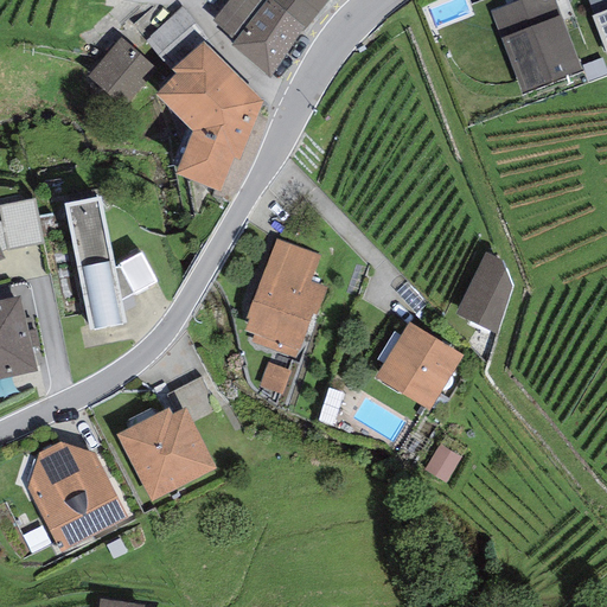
[(306,29),(270,0),(228,0),(211,21),(234,40),(230,45),(269,78),(306,29)]
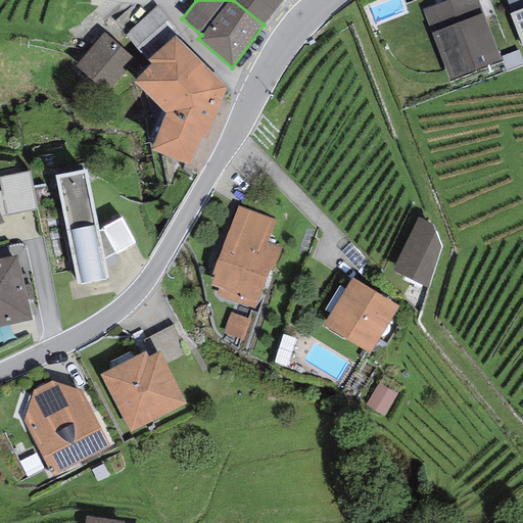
[(233,0),(264,25),(274,11),(259,0),(233,0)]
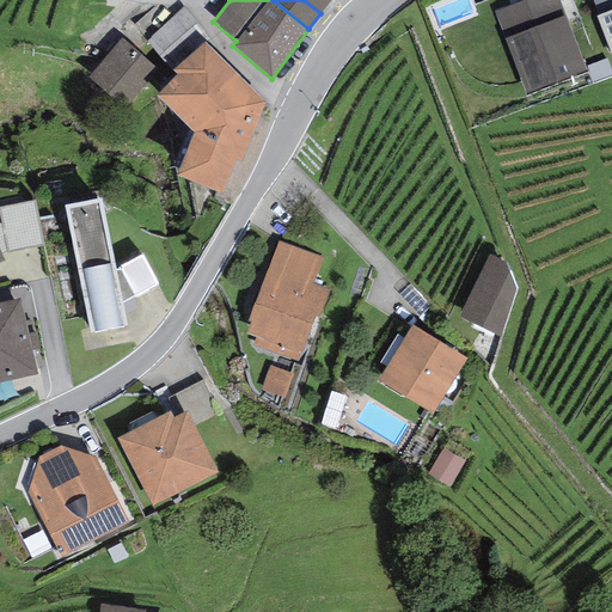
[(304,0),(320,13),(330,0),(304,0)]
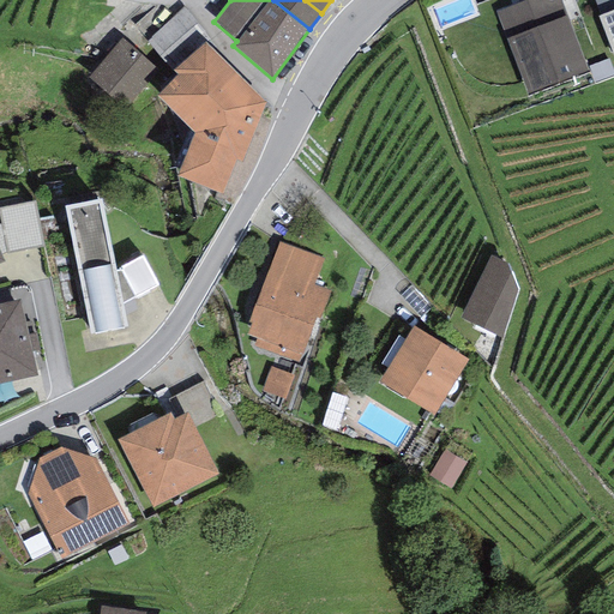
[(561,0),(525,0),(495,12),(529,97),(590,73),(561,0)]
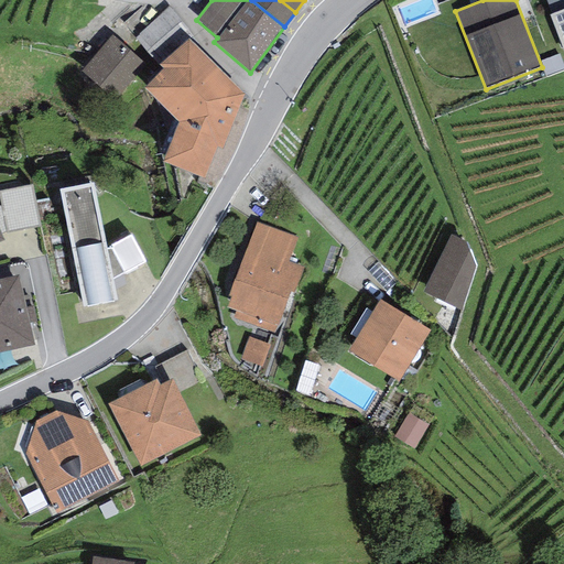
[(563,9),(550,15),(550,18),(563,52),(563,9)]
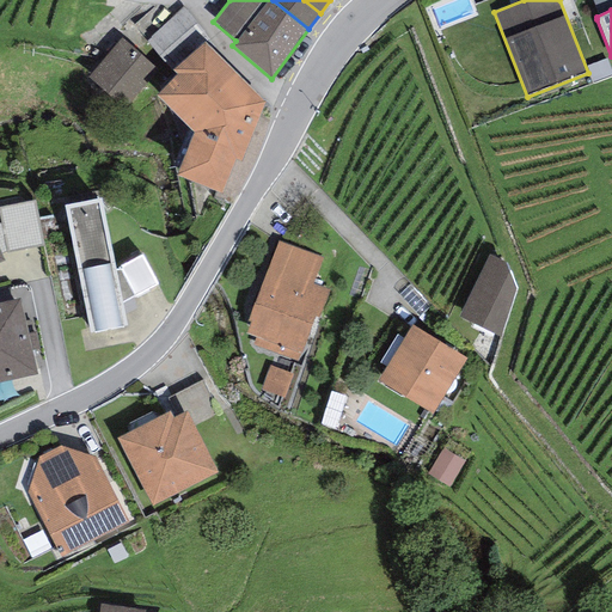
[(158,69),(122,38),(89,78),(124,109),(158,69)]
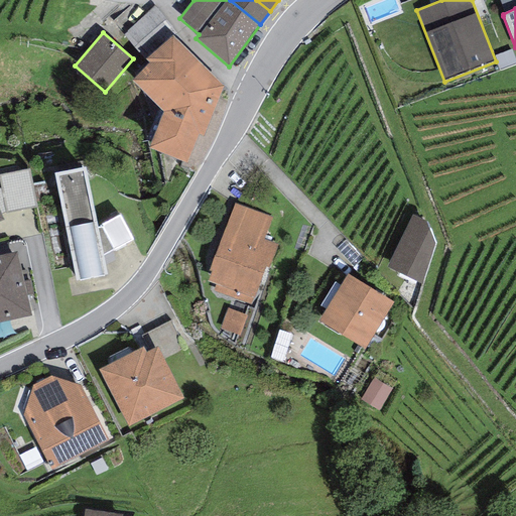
[(149,62),(132,81),(163,111),(148,148),(186,163),(198,135),(204,136),(223,86),(172,35),(146,58),(149,62)]
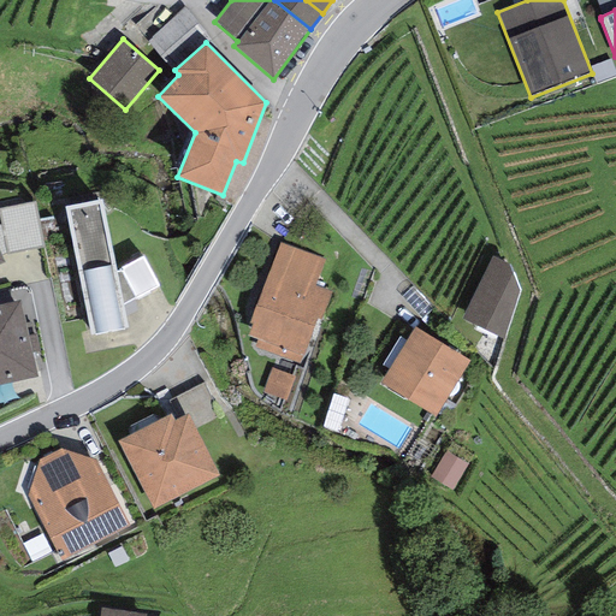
[(102,200),(65,207),(90,335),(128,326),(102,200)]
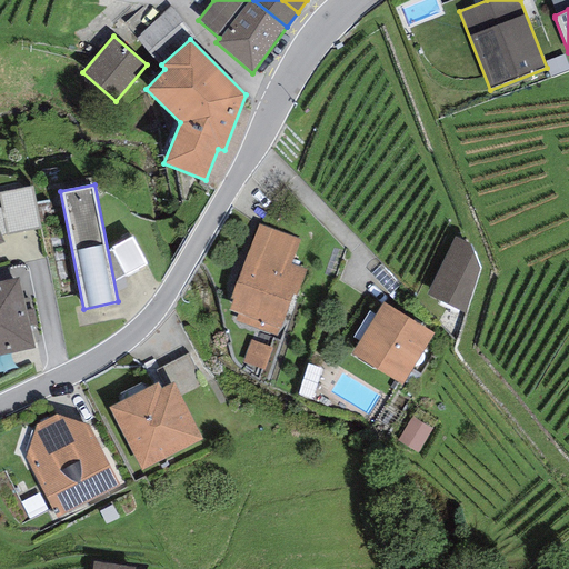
[(32,187),(0,192),(0,201),(7,235),(40,228),(32,187)]
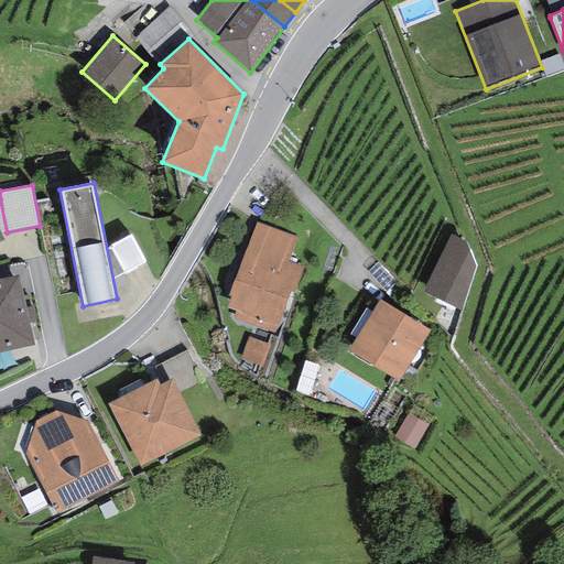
[(297,238),(256,223),(229,295),(232,296),(228,308),(236,312),(234,318),(274,334),(290,291),(293,292),(302,267),(288,262),(297,238)]
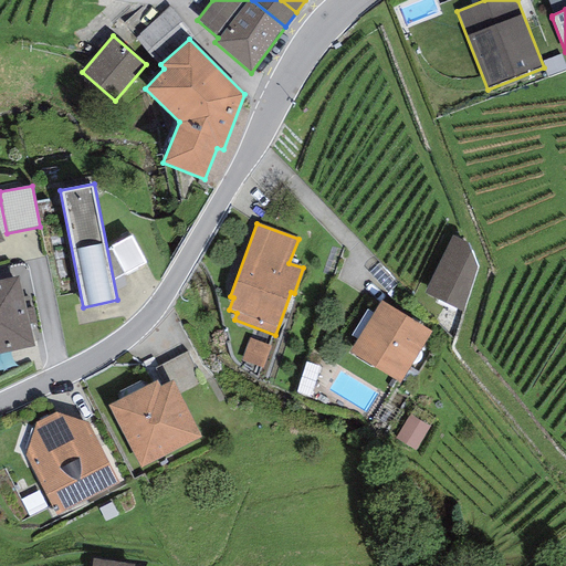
[(469,242),(452,236),(425,293),(462,311),(479,268),(469,242)]
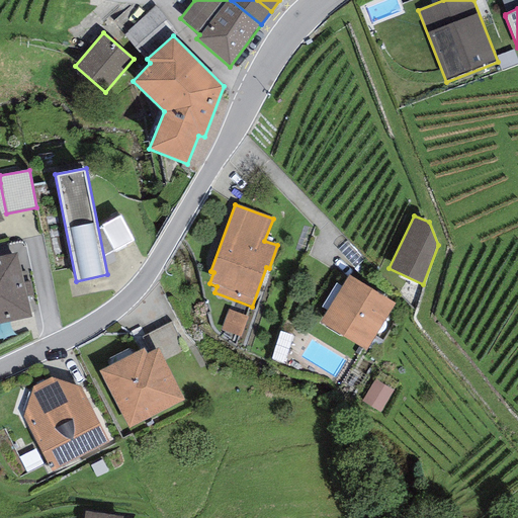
[(17,253),(0,256),(0,323),(31,317),(17,253)]
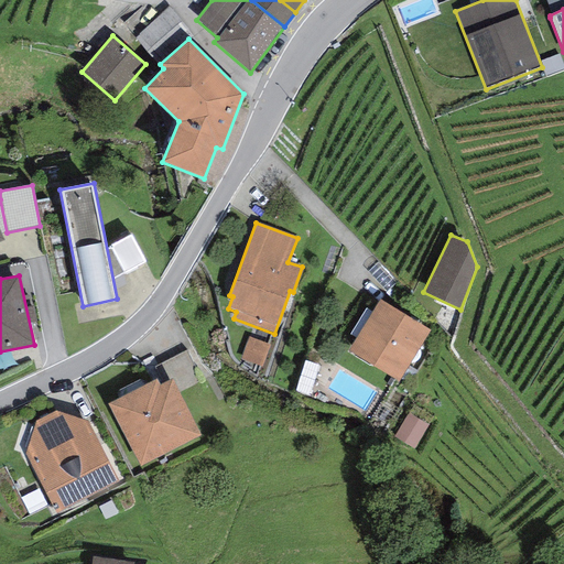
[(378,300),(347,351),(399,381),(430,329),(378,300)]
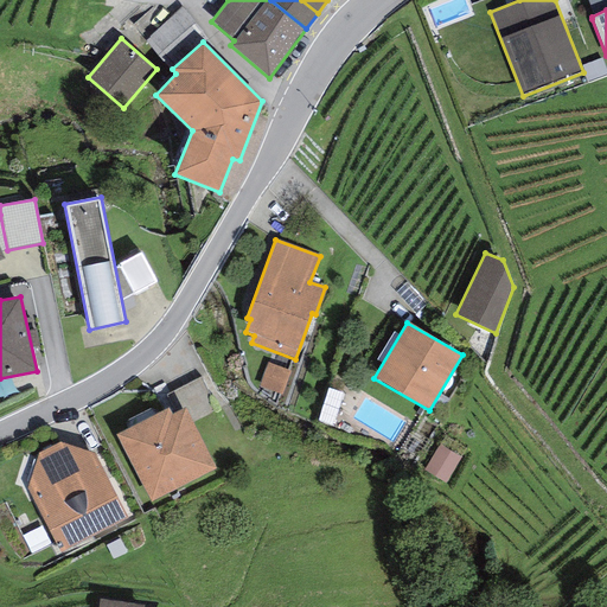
[(360,427),(395,447),(408,425),(342,385),(321,419),(353,438),(360,427)]
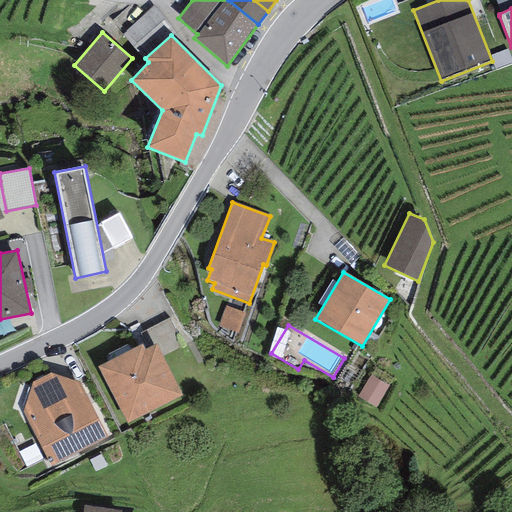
[(142,344),(98,366),(127,423),(182,396),(156,344),(144,349),(142,344)]
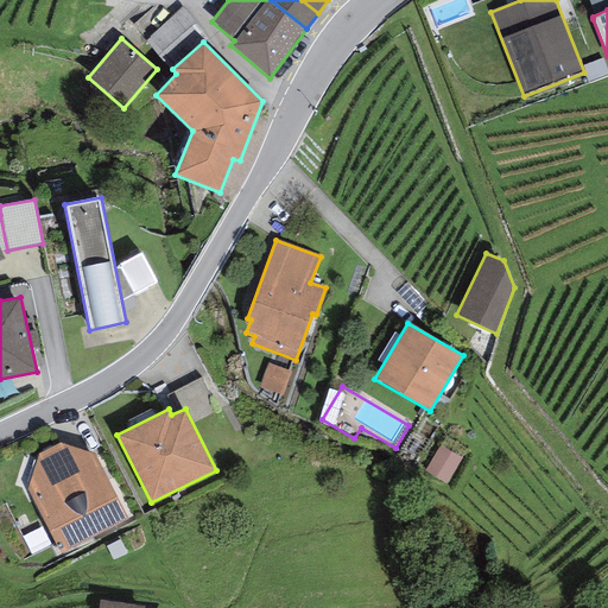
[(61,443),(38,454),(27,489),(61,555),(127,518),(95,454),(61,443)]
